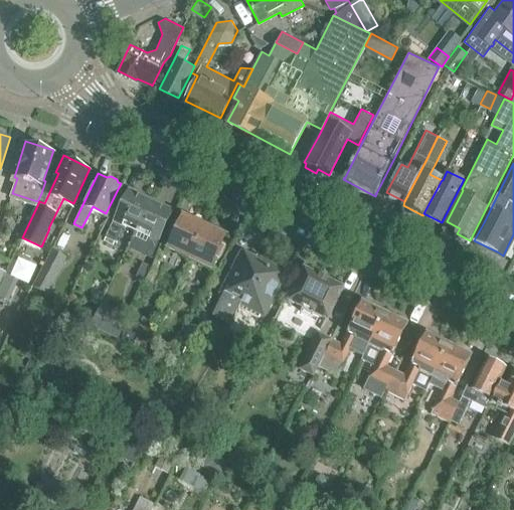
[(119,210),(106,236),(113,240),(123,221),(137,228),(151,198),(129,187),(128,190),(121,187),(111,207),(119,210)]
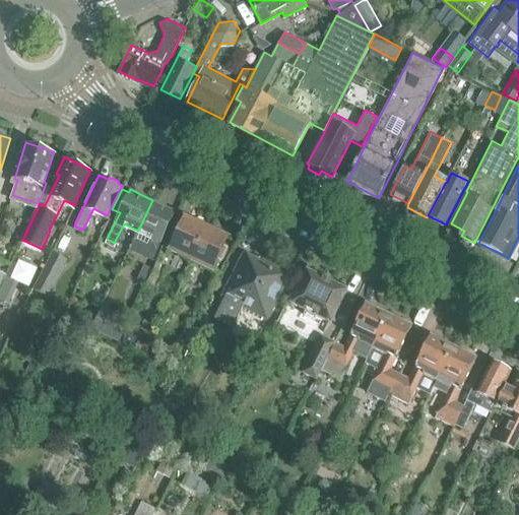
[(138,231),(131,246),(143,252),(151,236),(160,241),(175,210),(152,200),(138,231)]
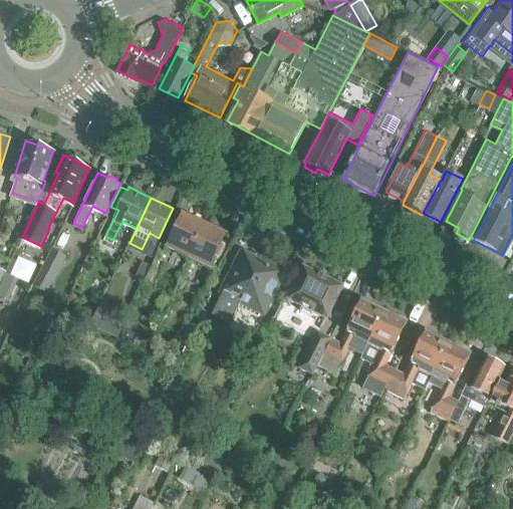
[(174,235),(169,245),(190,254),(204,223),(202,223),(201,219),(193,216),(190,217),(183,214),(179,224),(175,223),(171,233),(174,235)]
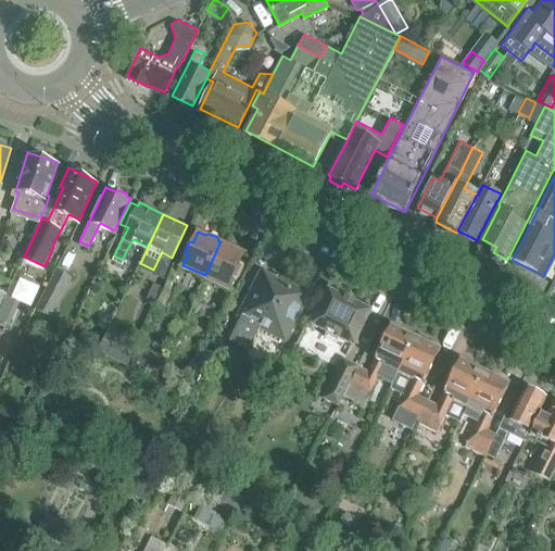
[(221,241),(205,275),(227,286),(232,275),(237,277),(242,265),(238,263),(243,252),(236,249),(234,245),(226,241),(222,242),(221,241)]
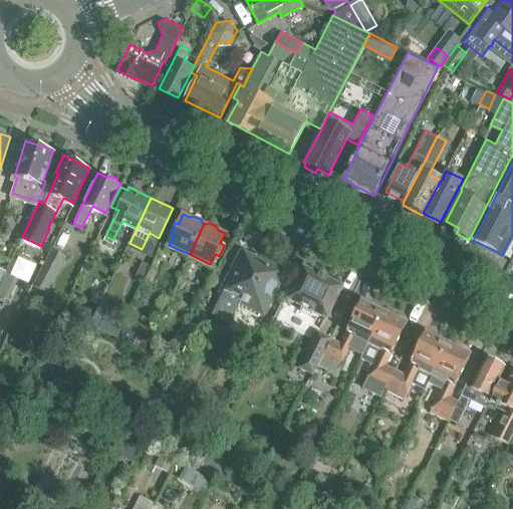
[(52,247),(34,282),(46,288),(64,253),(52,247)]
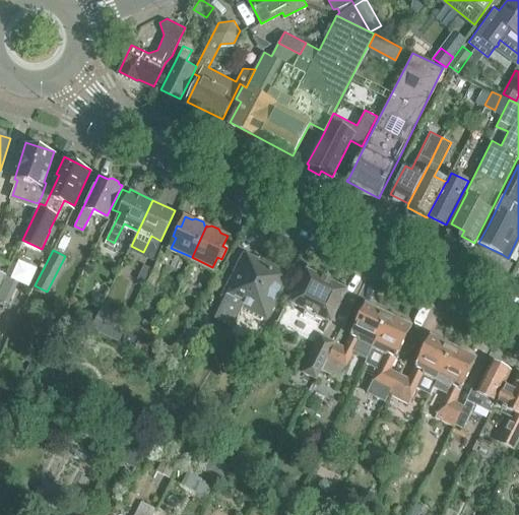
[(231,323),(241,303),(268,317),(292,270),(261,255),(259,257),(245,250),(222,295),(212,314),(231,323)]
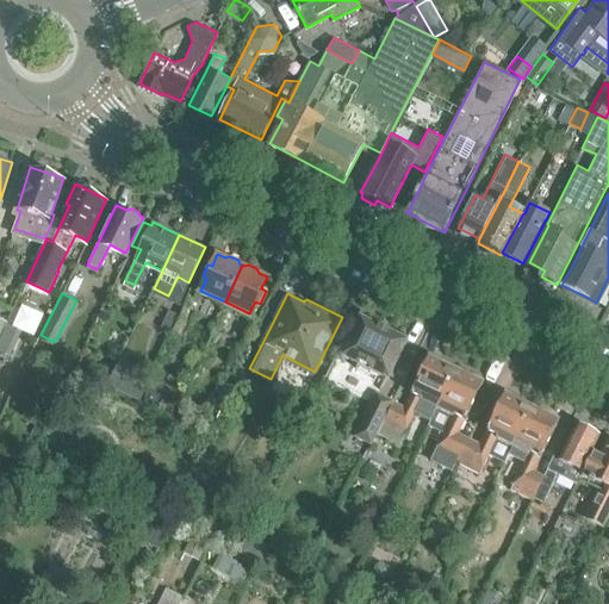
[(0,337),(10,318),(0,312),(0,337)]
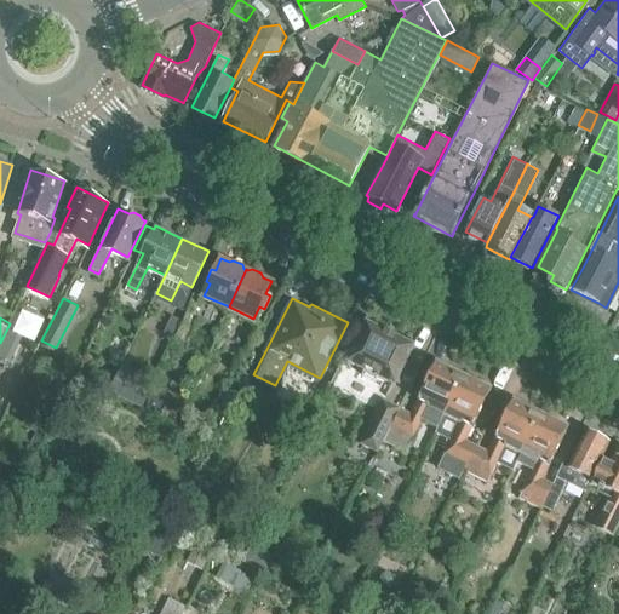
[(364,367),(362,372),(376,378),(378,373),(395,382),(414,343),(366,320),(347,359),(364,367)]
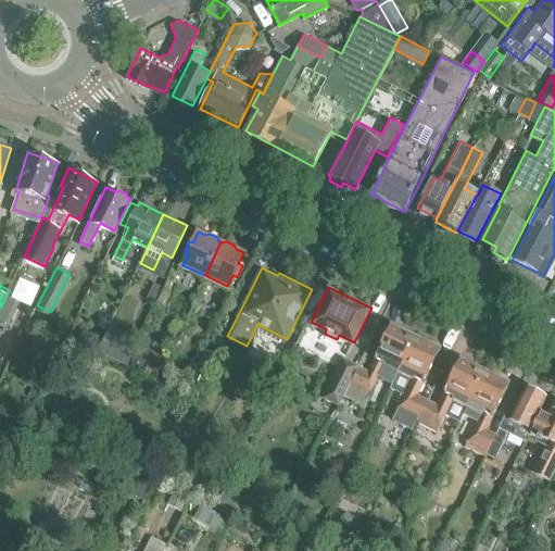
[(383,362),(399,370),(416,333),(402,325),(401,328),(389,323),(367,368),(358,364),(350,380),(370,390),(383,362)]
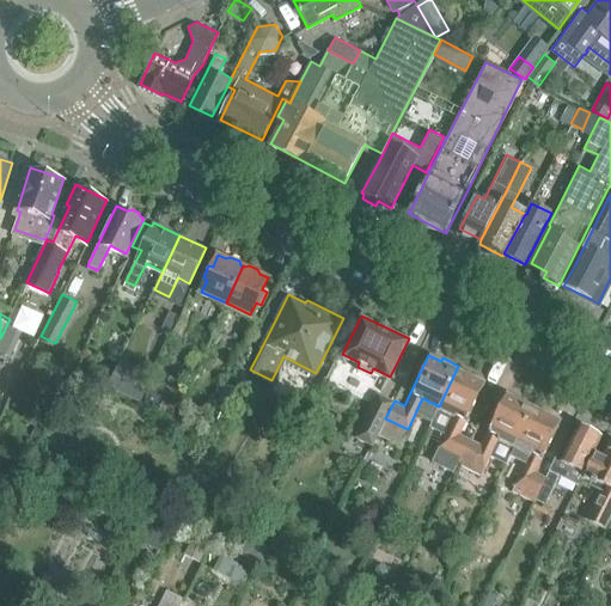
[(114,377),(110,386),(139,399),(144,391),(151,374),(122,360),(114,377)]
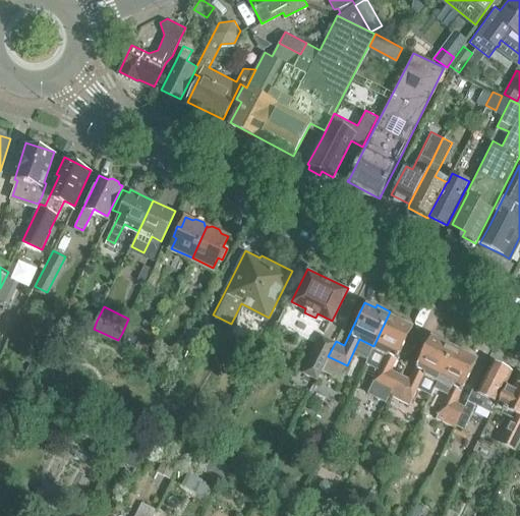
[(390,311),(373,346),(366,360),(379,366),(372,378),(392,388),(399,373),(400,371),(391,367),(411,326),(403,322),(404,319),(390,311)]
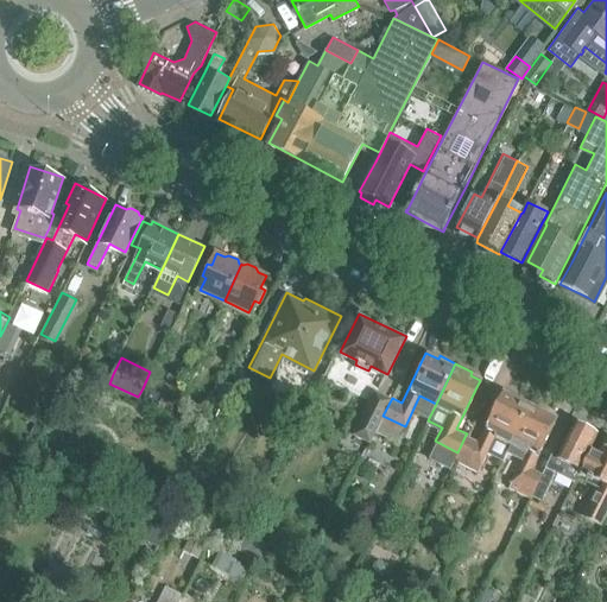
[(141,397),(153,403),(159,391),(147,385),(141,397)]
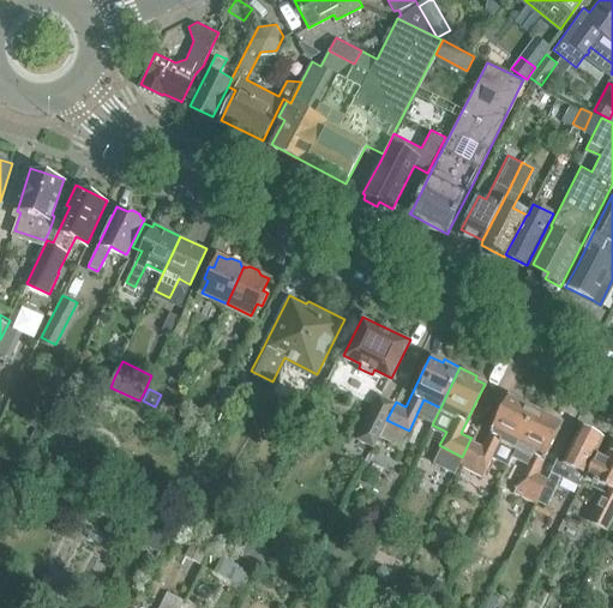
[(379,393),(358,437),(373,444),(394,401),(379,393)]
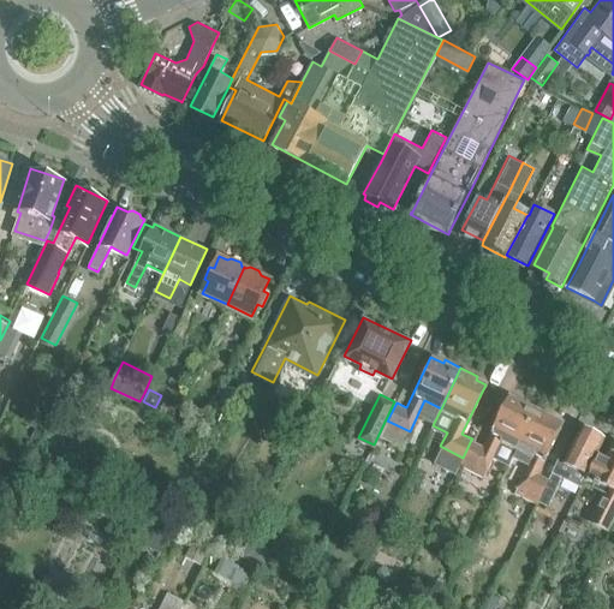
[(507,463),(516,447),(536,405),(523,399),(519,401),(508,395),(483,446),(471,440),(463,458),(459,464),(482,475),(493,455),(507,463)]
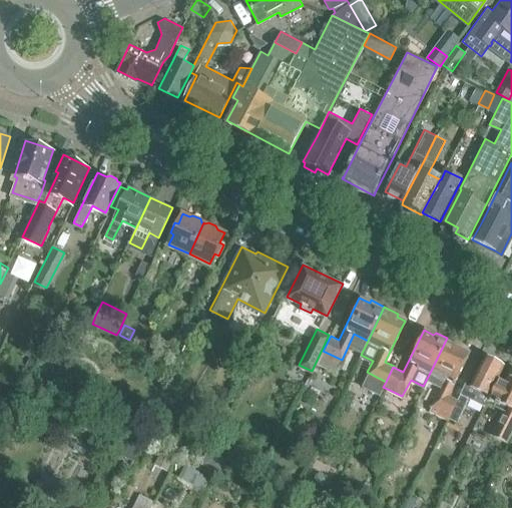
[(147,339),(144,345),(153,350),(157,342),(148,338),(147,339)]
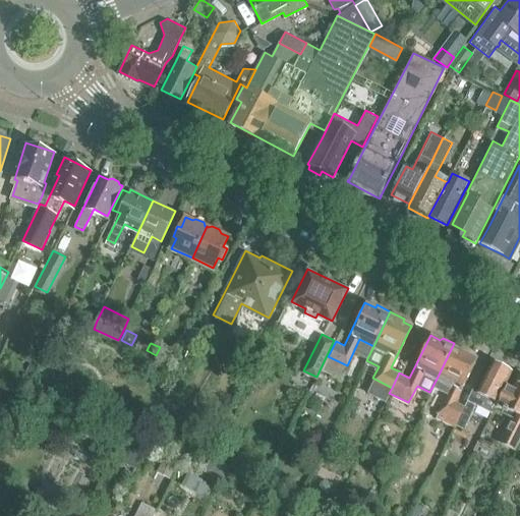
[(454,343),(437,379),(451,386),(436,416),(453,424),(455,421),(464,404),(456,400),(476,357),(466,352),(465,348),(454,343)]
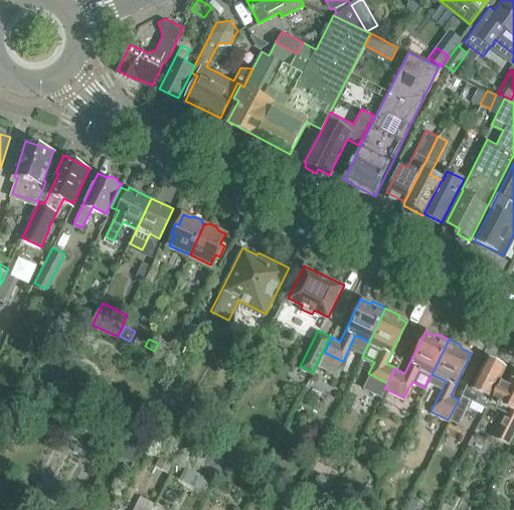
[(252,363),(264,369),(269,360),(257,354),(252,363)]
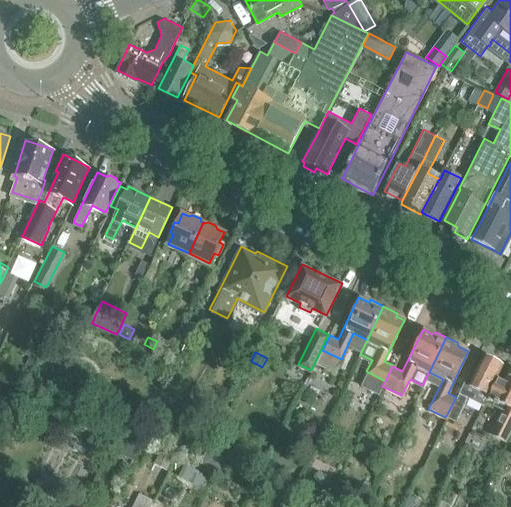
[(483,353),(468,383),(464,381),(456,397),(447,414),(455,418),(467,395),(482,403),(486,396),(497,375),(502,363),(483,353)]
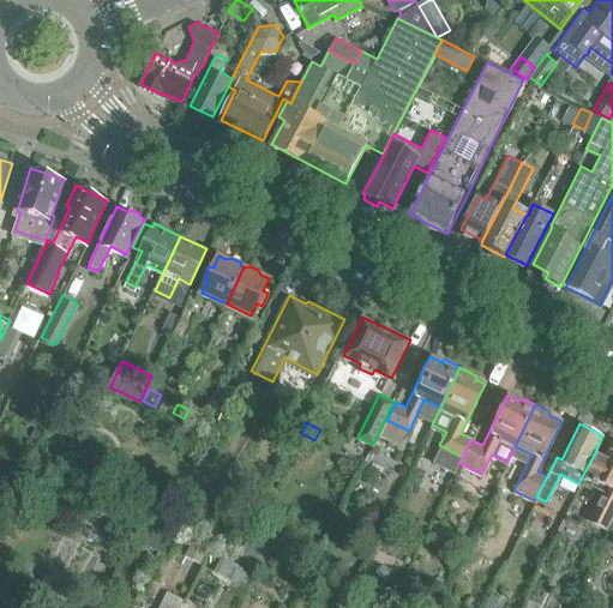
[(41,427),(35,425),(30,433),(37,437),(41,427)]
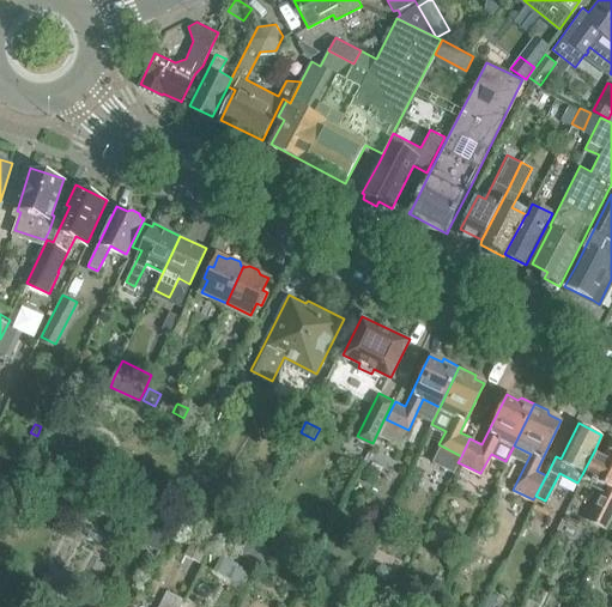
[(611,439),(605,453),(595,448),(581,477),(601,487),(586,517),(606,527),(611,515),(611,439)]
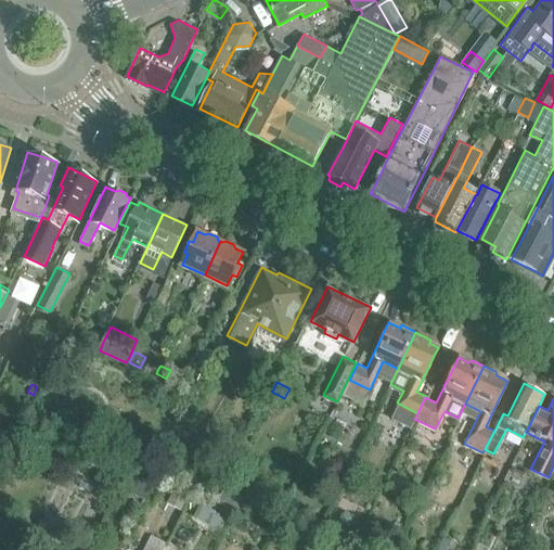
[(124,488),(142,497),(152,477),(133,469),(124,488)]
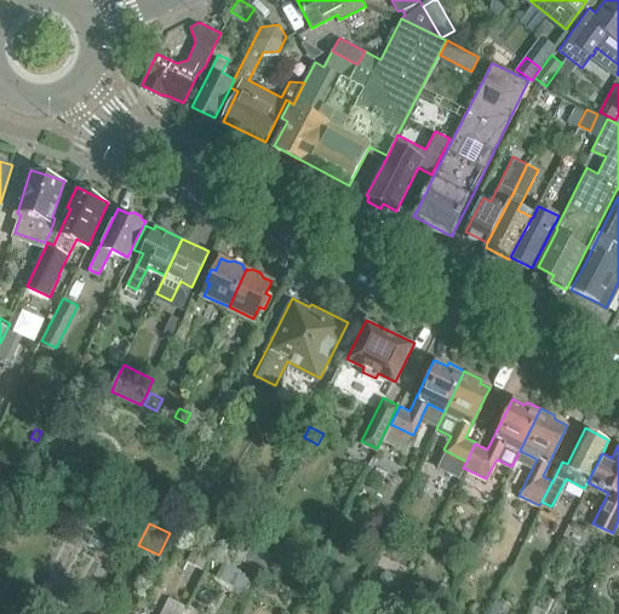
[(208,555),(193,546),(185,560),(201,568),(208,555)]
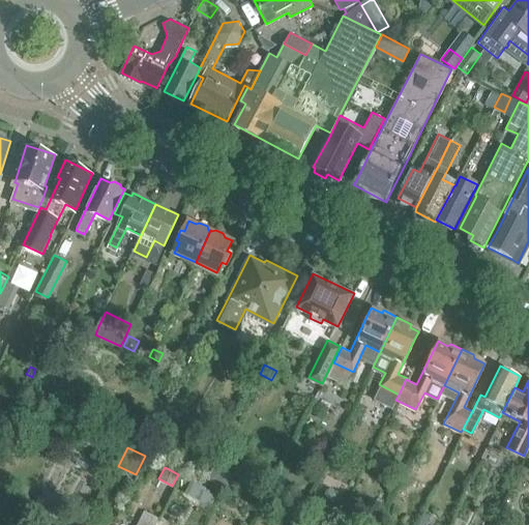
[(196,478),(188,492),(194,495),(202,490),(205,484),(196,478)]
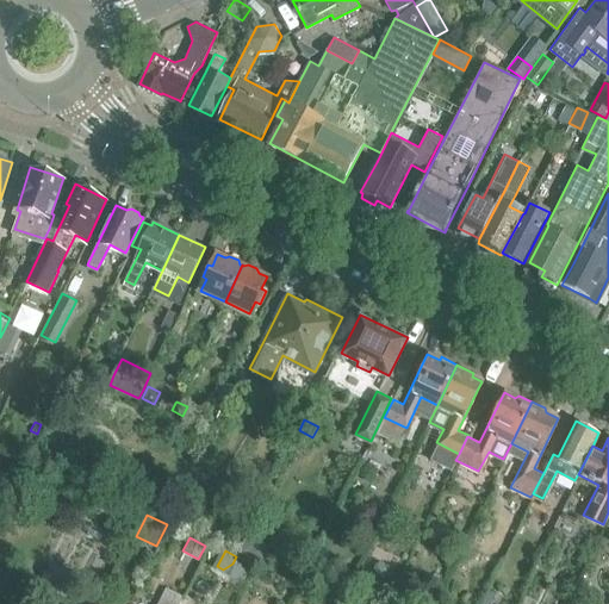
[(600,592),(582,583),(576,593),(595,602),(600,592)]
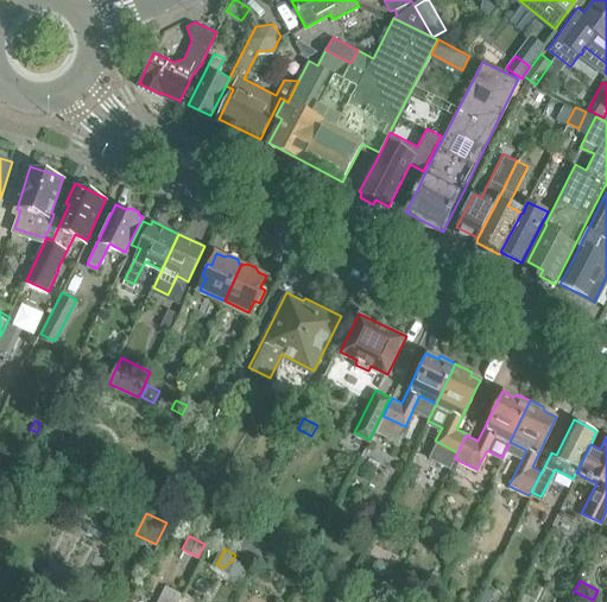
[(177,601),(183,591),(165,583),(156,601),(177,601)]
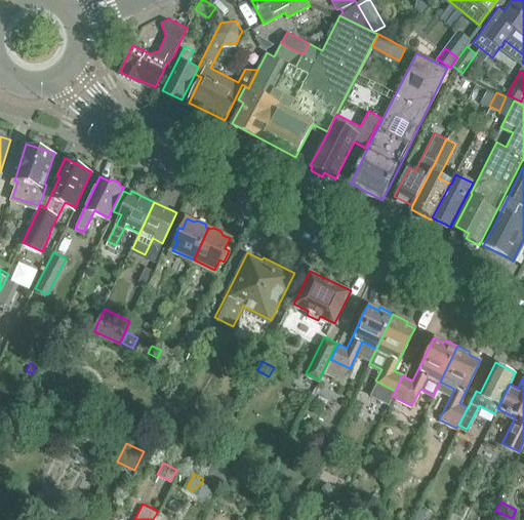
[(340,509),(334,519),(352,519),(354,517),(340,509)]
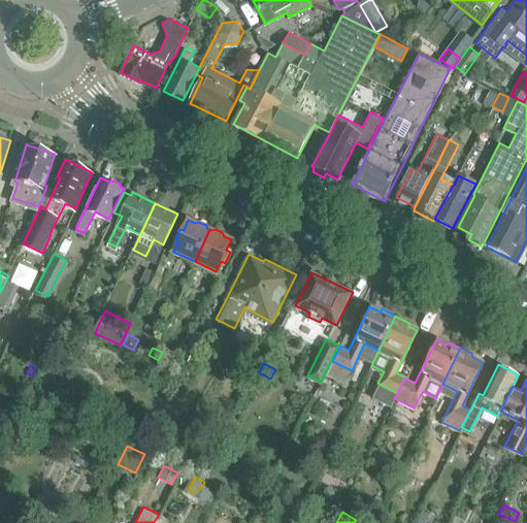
[(154,522),(173,522),(174,522),(159,514),(154,522)]
